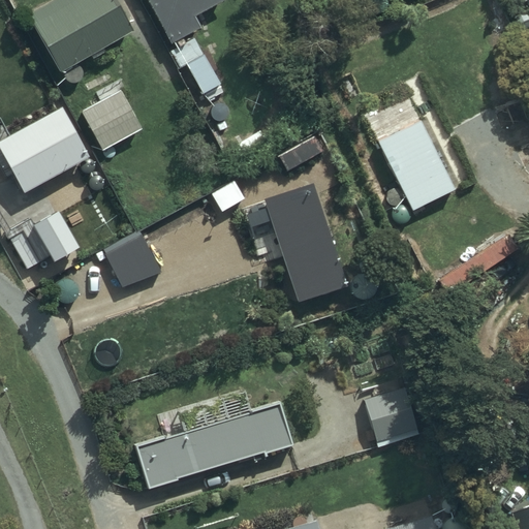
[(115,0),(38,0),(25,7),(57,64),(128,23),(115,0)]
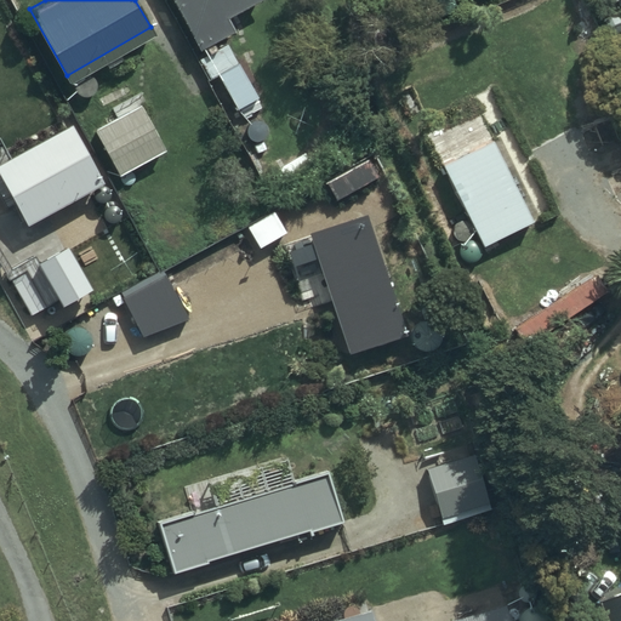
[(170,0),(199,52),(233,33),(227,21),(265,0),(170,0)]
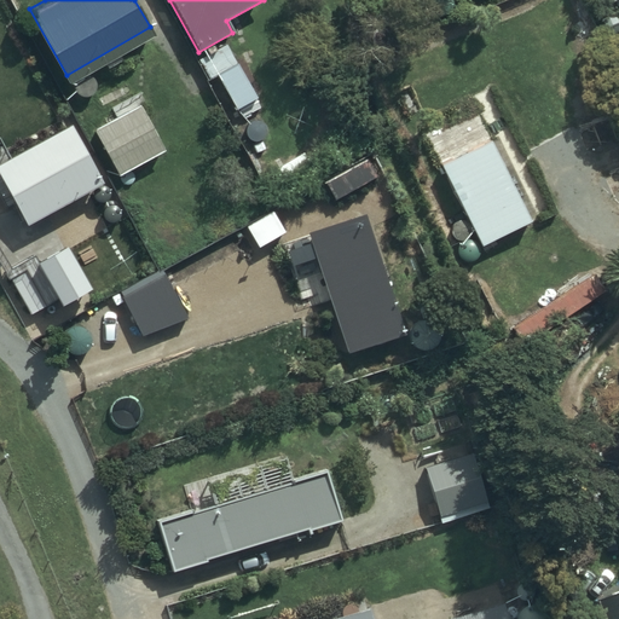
[(261,108),(226,46),(207,56),(238,110),(248,105),(252,113),(261,108)]
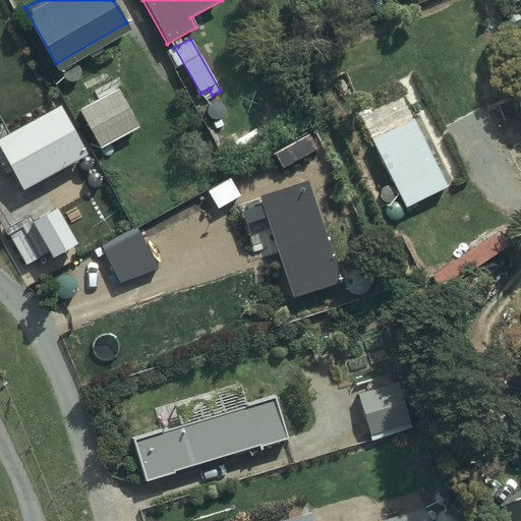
[(117,82),(77,104),(99,141),(137,120),(117,82)]
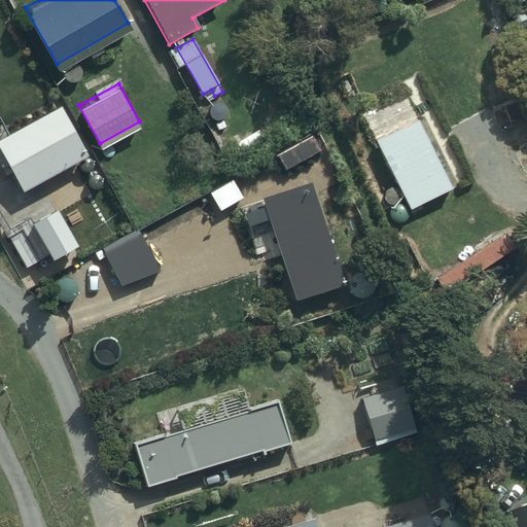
[(85,148),(58,99),(7,127),(0,114),(0,147),(22,184),(85,148)]
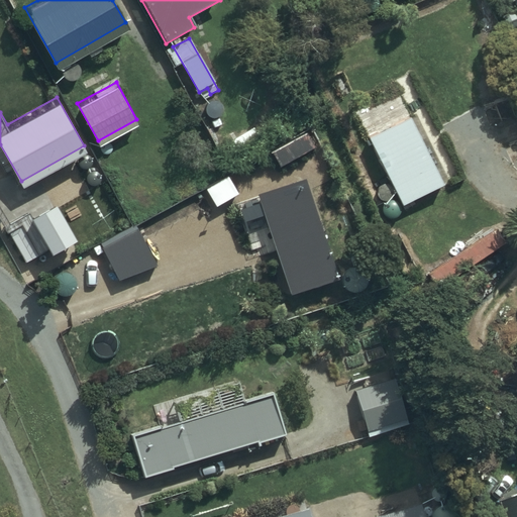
[(410,119),(370,139),(402,206),(442,186),(410,119)]
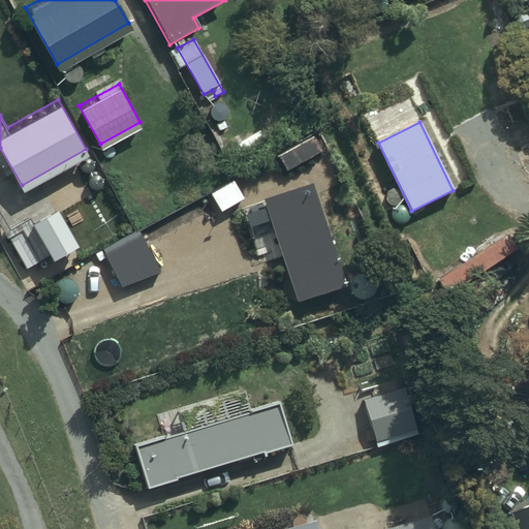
[(342,278),(306,176),(260,192),(263,200),(242,209),(250,232),(272,224),(297,294),(342,278)]
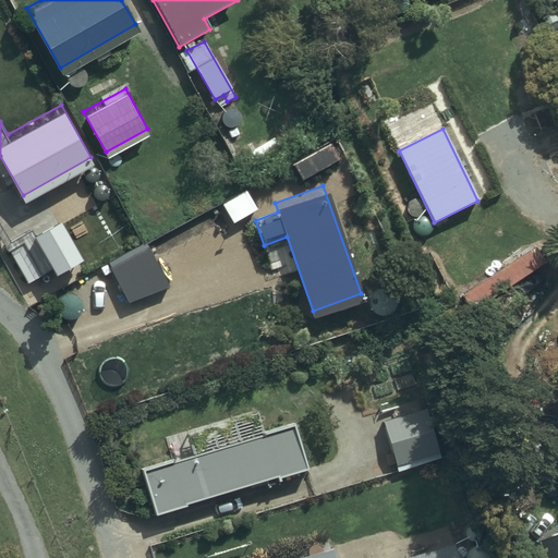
[(76,252),(55,214),(29,227),(27,223),(1,239),(23,275),(46,262),(49,267),(76,252)]
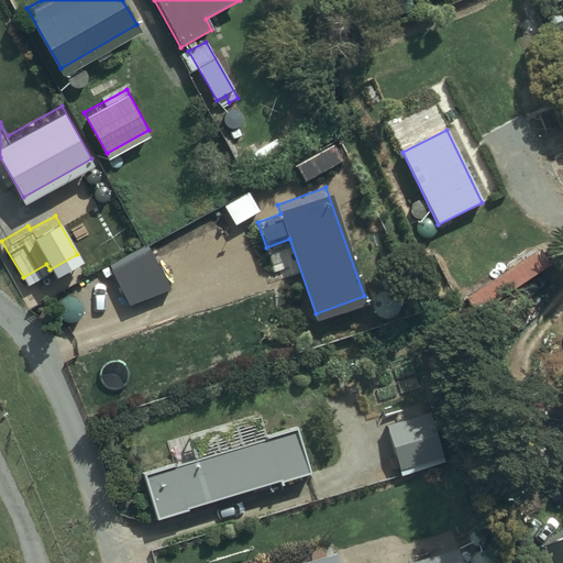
[(379,318),(381,318),(383,319),(384,320),(385,320),(386,320),(387,320),(388,320),(390,320),(392,319),(393,319),(394,318),(395,318),(396,317),(397,316),(398,315),(399,313),(399,312),(400,311),(400,310),(400,309),(401,307),(401,306),(401,305),(401,304),(400,302),(400,301),(400,300),(399,299),(399,298),(398,297),(397,296),(397,295),(396,294),(395,294),(394,293),(393,293),(392,291),(389,291),(388,291),(387,291),(386,291),(385,291),(384,291),(383,291),(382,293),(381,293),(379,294),(378,295),(377,295),(376,296),(375,297),(375,298),(374,299),(374,300),(373,301),(373,302),(373,304),(373,305),(373,306),(373,308),(373,309),(373,310),(374,311),(374,312),(375,313),(375,315),(376,316),(377,316),(378,317),(379,318)]
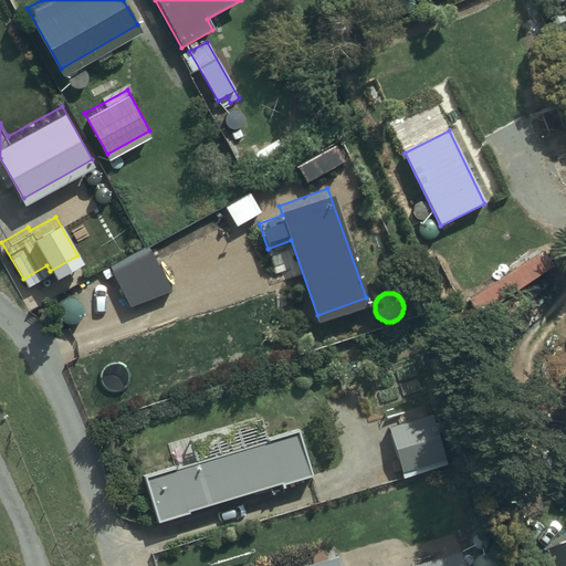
[(387,428),(402,479),(447,465),(431,415),(387,428)]
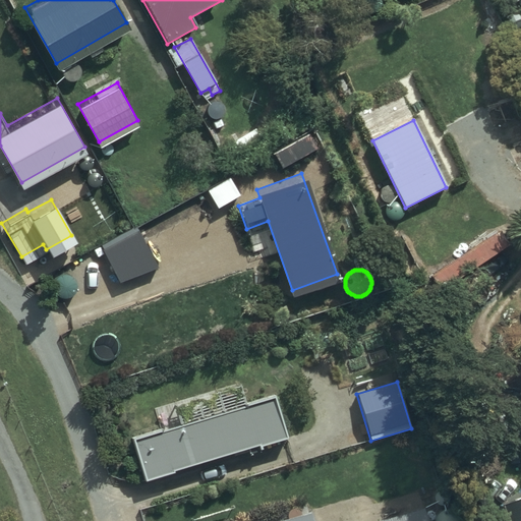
[(275,398),(133,439),(145,481),(174,472),(174,470),(258,446),(259,447),(286,440),(275,398)]
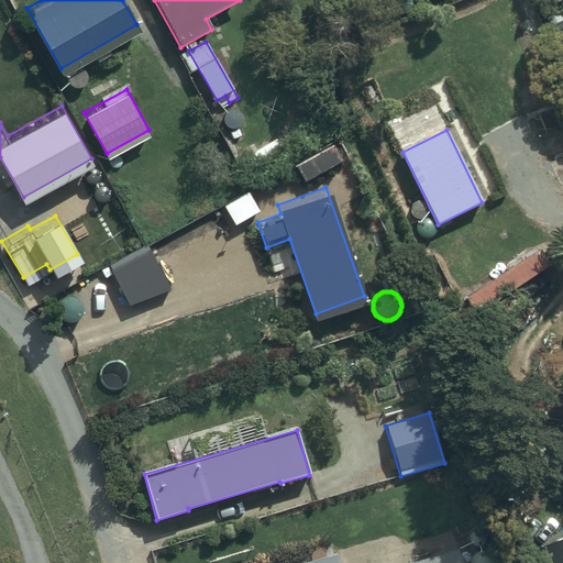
[(562,562),(562,537),(545,544),(552,562),(562,562)]
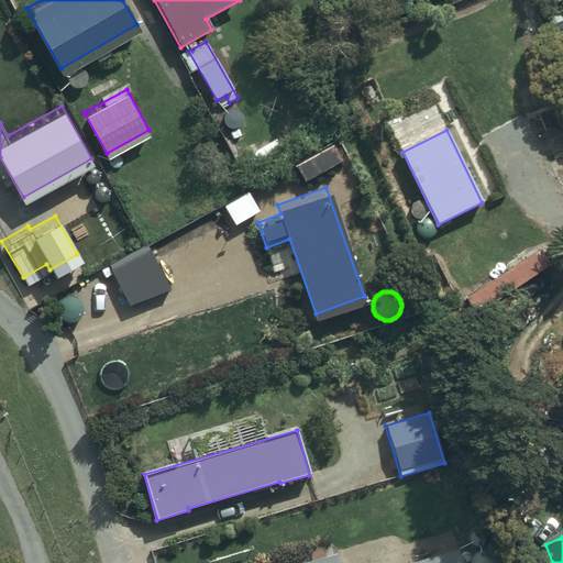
[(462,562),(459,549),(410,562),(462,562)]
